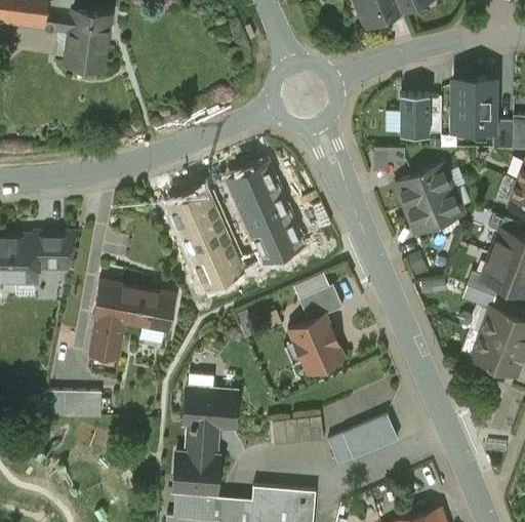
[(47,0),(0,0),(0,21),(43,27),(46,8),(47,0)]
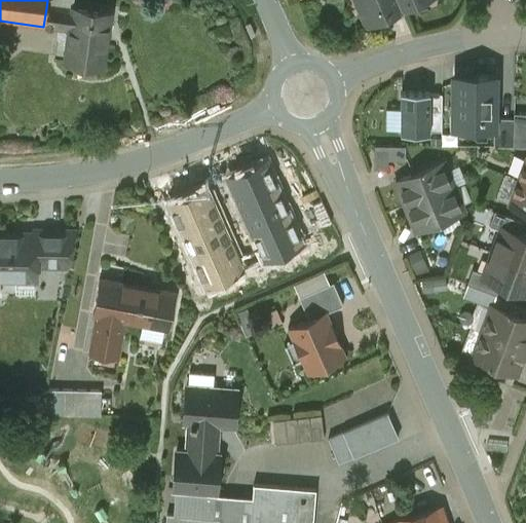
[(402,12),(396,0),(360,0),(363,5),(361,11),(368,27),(402,12)]
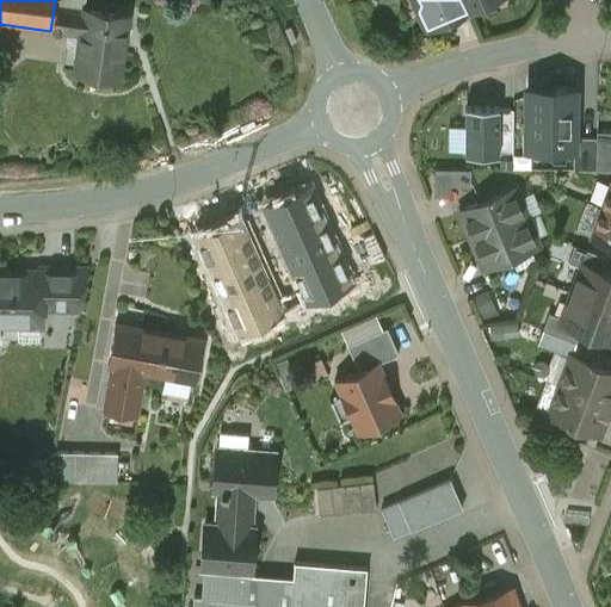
[(460,0),(467,14),(485,6),(486,0),(460,0)]
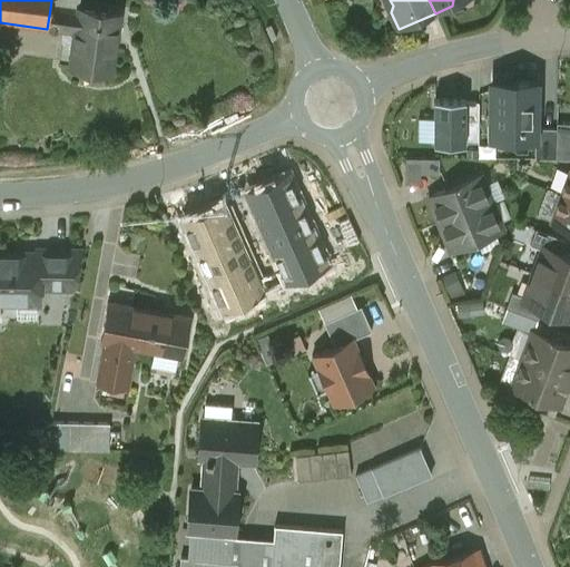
[(117,16),(79,9),(78,13),(50,9),(47,29),(76,35),(70,68),(107,74),(117,16)]
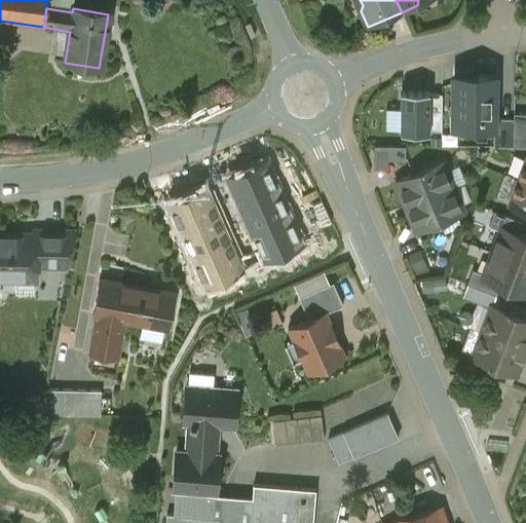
[(494,78),(473,78),(473,80),(454,80),(453,133),(493,133),(494,107),(495,107),(496,91),(494,91),(494,78)]
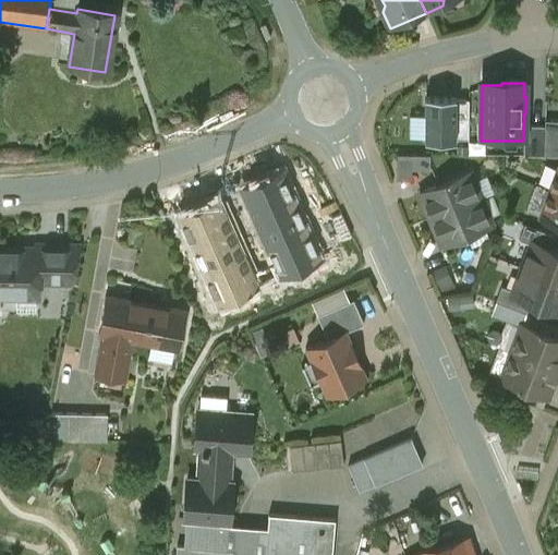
[(425,143),(455,143),(455,141),(455,104),(455,100),(425,100),(425,143)]
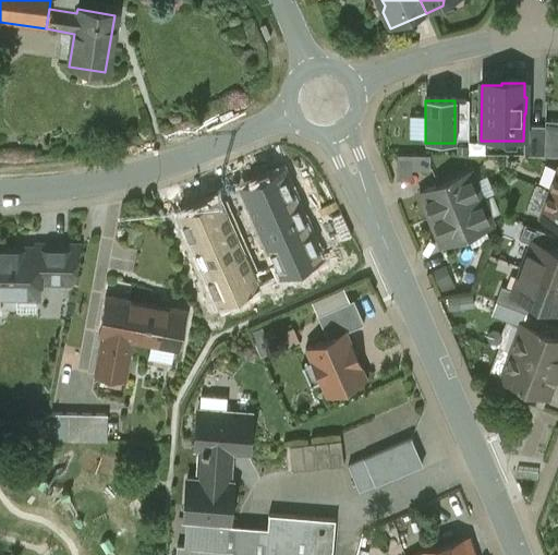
[(468,103),(455,104),(455,141),(468,141),(468,103)]
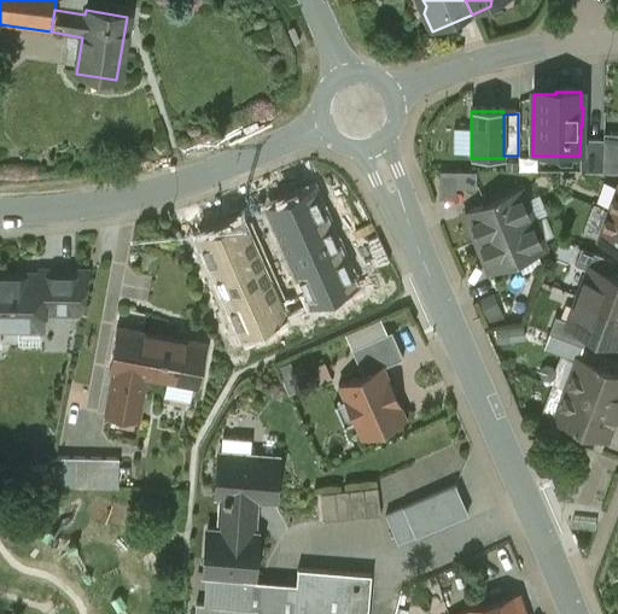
[(617,138),(604,138),(604,145),(602,174),(617,174),(617,138)]
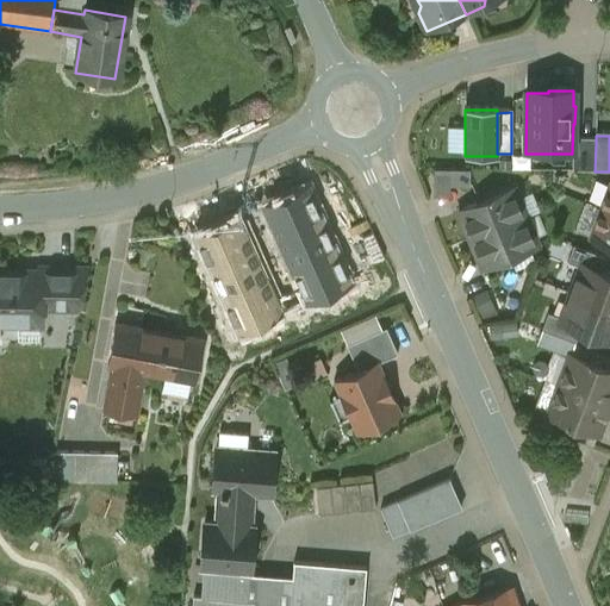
[(596,143),(577,142),(577,172),(595,173),(595,172),(596,143)]
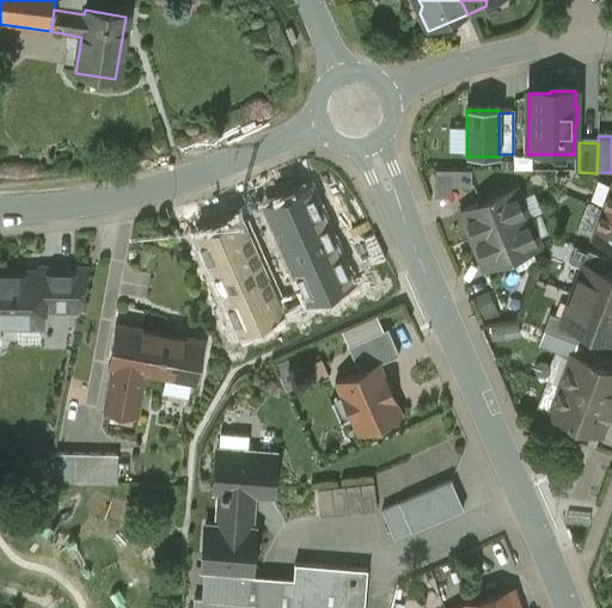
[(451,186),(451,174),(436,173),(436,198),(450,198),(451,186)]
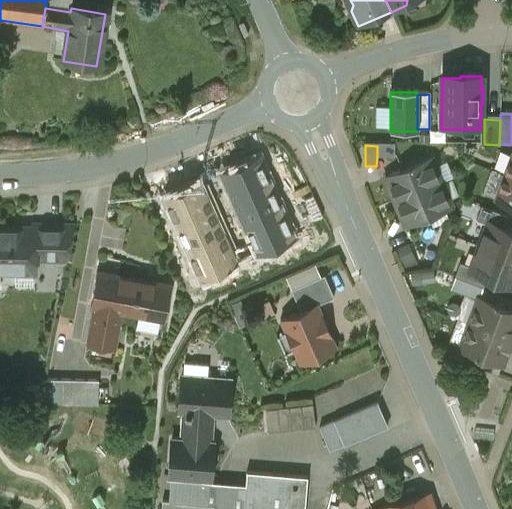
[(377,156),(393,156),(393,146),(377,146),(377,156)]
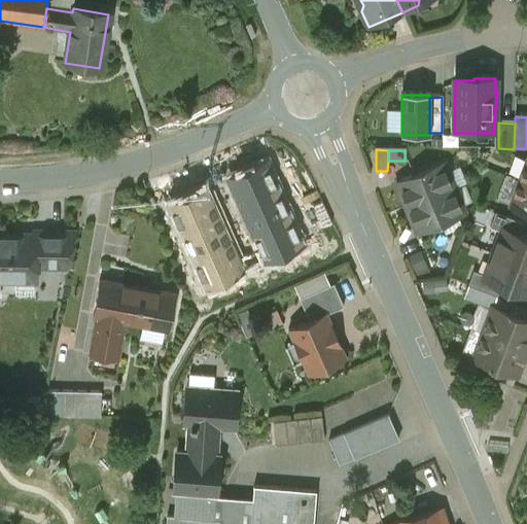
[(265,164),(230,180),(261,251),(266,262),(302,245),(265,164)]
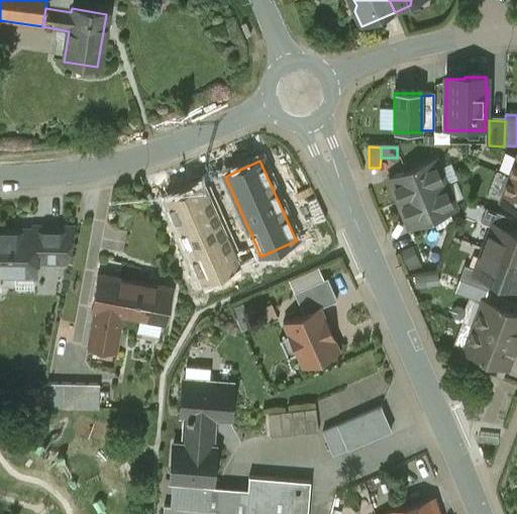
[(434,162),(390,180),(400,204),(444,186),(434,162)]
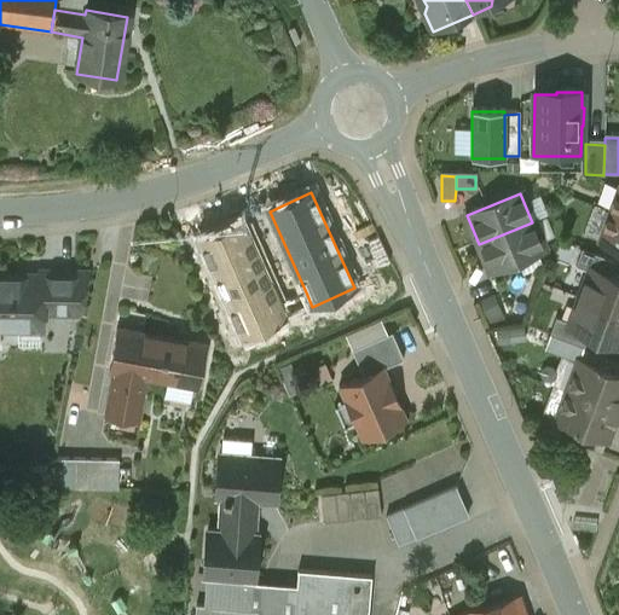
[(618,216),(611,214),(603,232),(607,233),(603,243),(618,249),(618,216)]
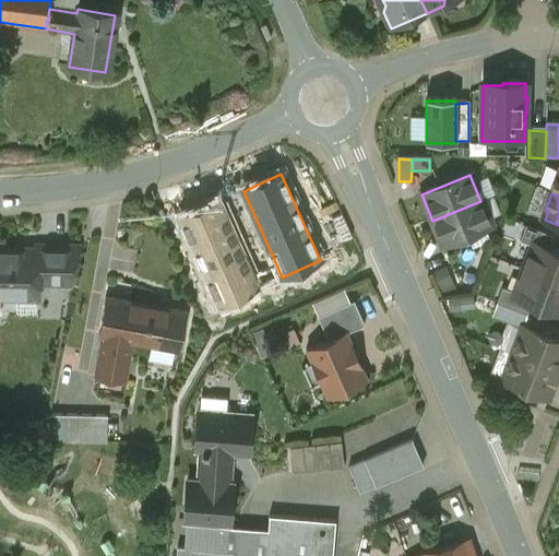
[(217,201),(179,219),(218,306),(257,288),(252,278),(217,201)]
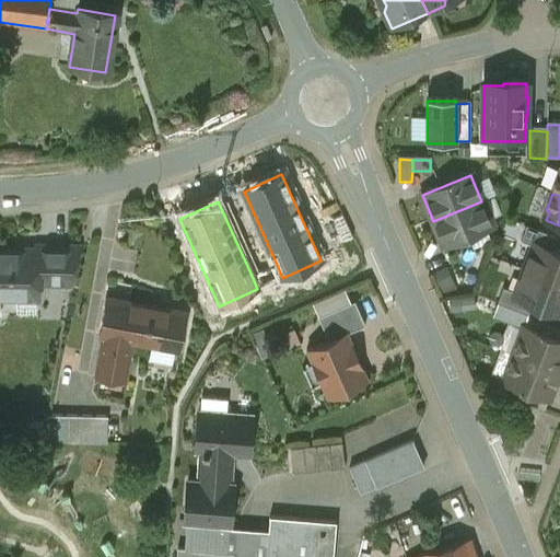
[(481,201),(433,221),(444,247),(488,229),(490,222),(481,201)]
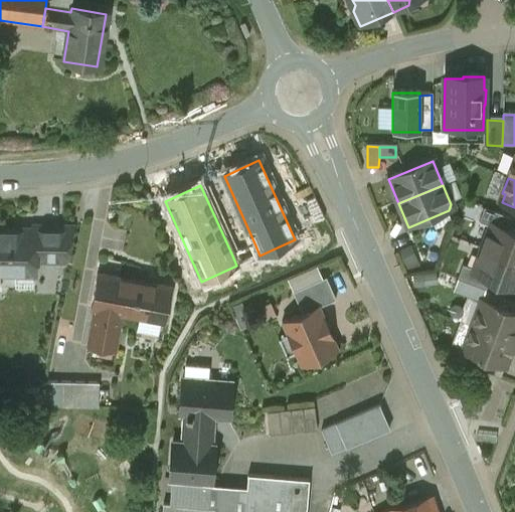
[(512,220),(484,209),(479,223),(490,227),(491,225),(508,231),(512,220)]
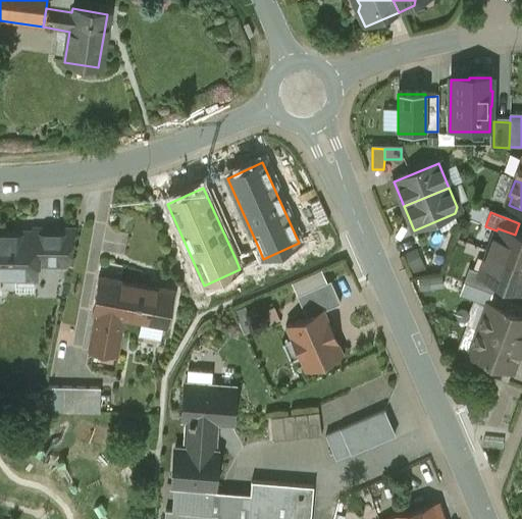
[(521,237),(515,235),(498,228),(497,230),(488,253),(521,264),(521,237)]
